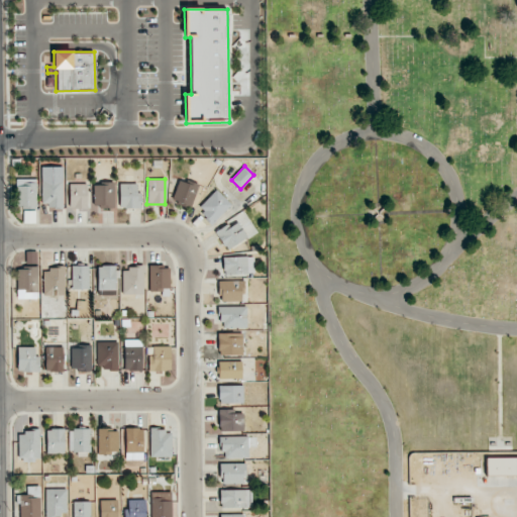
[(172,201),(192,206),(198,185),(178,179),(172,201)]
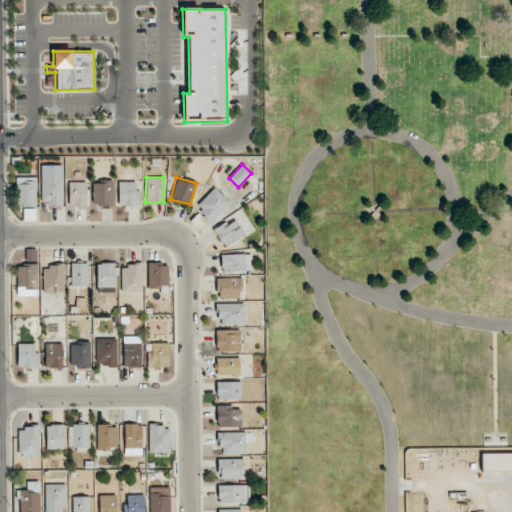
[(62,178),(42,178),(41,205),(62,205),(62,178)]
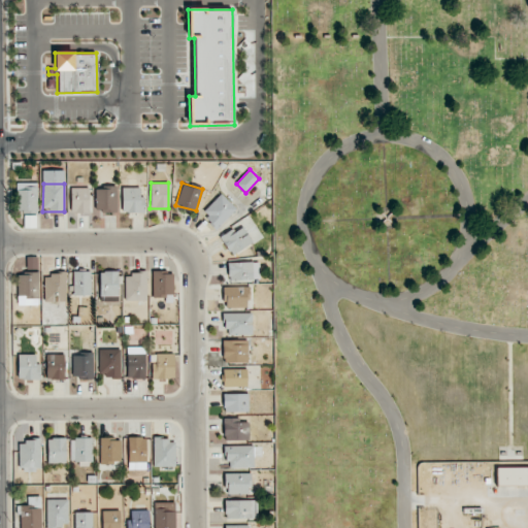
[(123,213),(144,212),(143,197),(140,197),(139,187),(122,188),(123,213)]
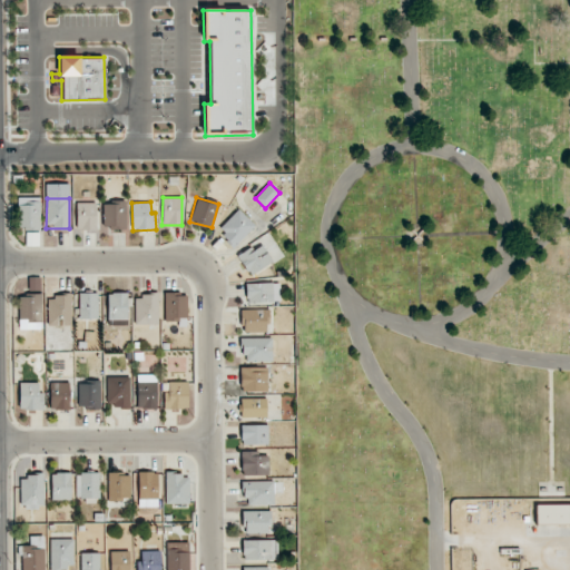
[(18,204),(18,228),(26,228),(26,246),(40,246),(39,203),(18,204)]
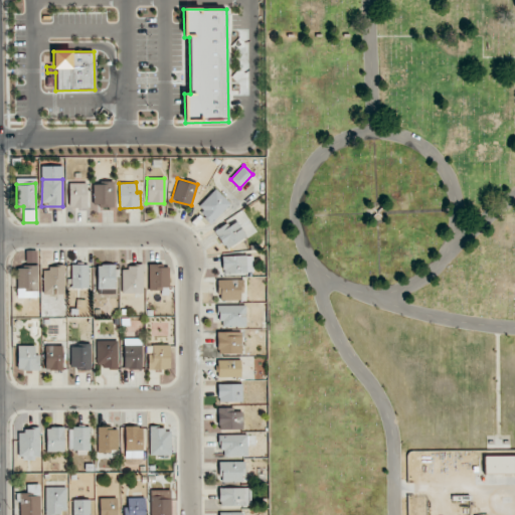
[(87,183),(68,183),(69,208),(87,208),(87,183)]
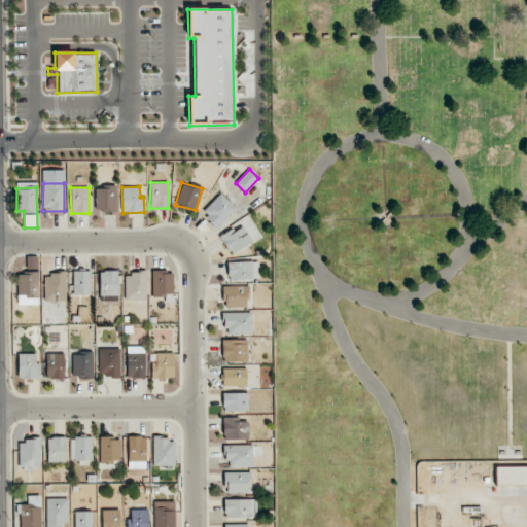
[(116,211),(116,187),(95,187),(96,211),(116,211)]
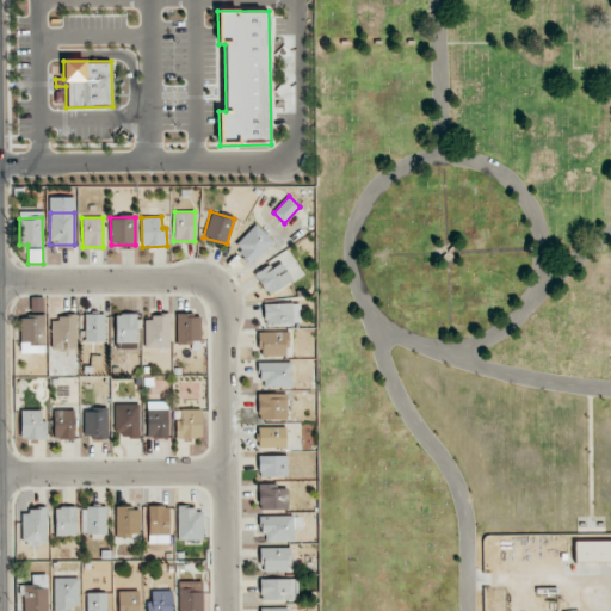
[(233,246),(250,264),(273,244),(257,224),(233,246)]
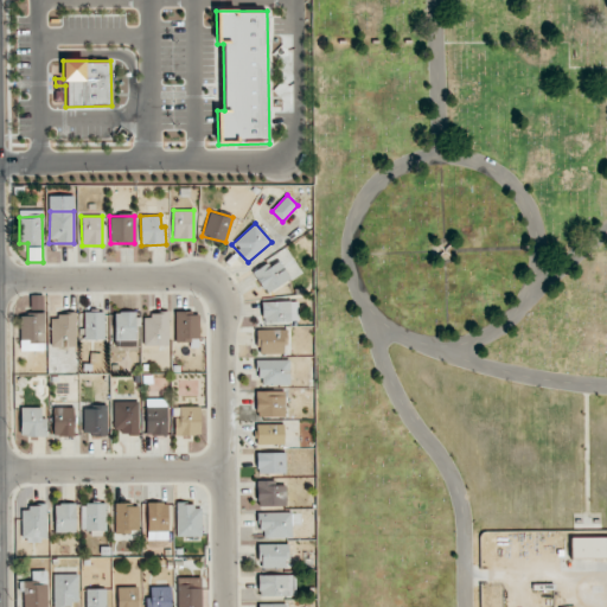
[(291,280),(279,257),(253,270),(264,293),(291,280)]
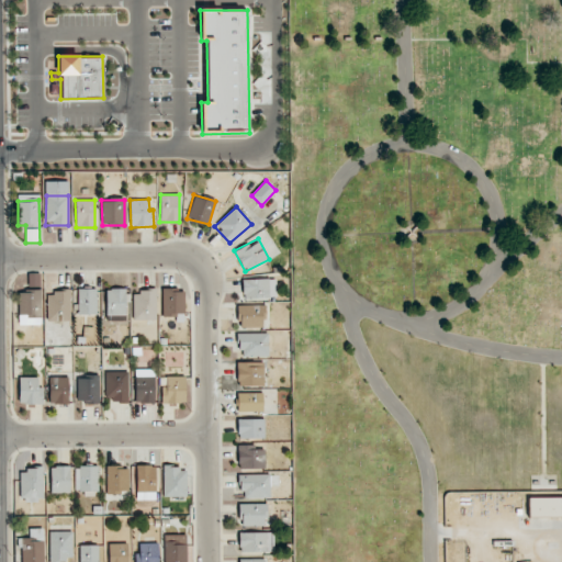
[(276,279),(242,280),(243,299),(277,298),(276,279)]
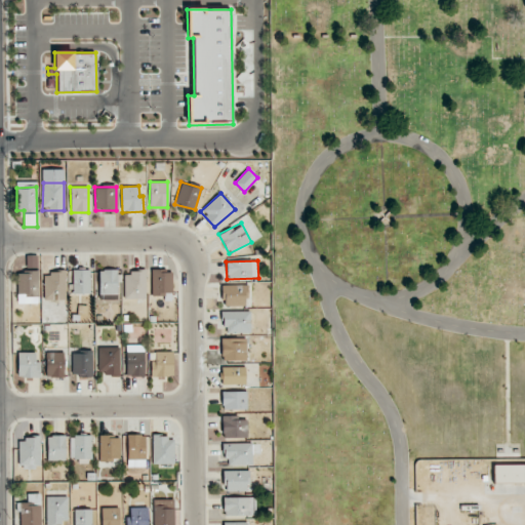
[(72,271),(73,294),(90,293),(90,270),(72,271)]
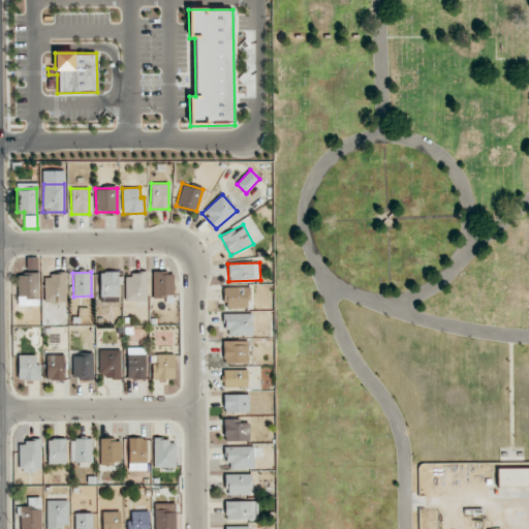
[(99,272),(100,303),(118,302),(118,272),(99,272)]
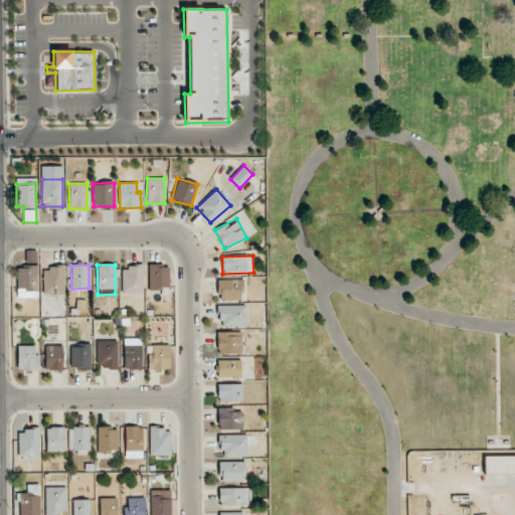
[(148,291),(168,291),(169,265),(149,265),(148,291)]
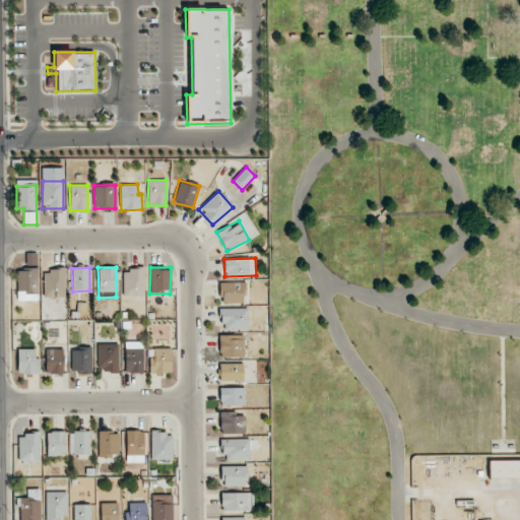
[(38,269),(17,269),(17,294),(38,293),(38,269)]
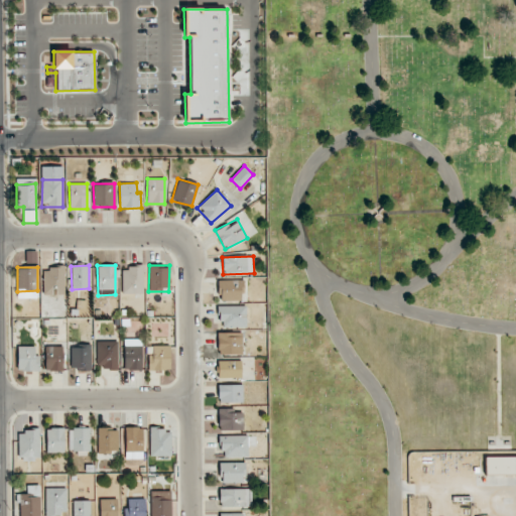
[(43,295),(65,294),(63,267),(42,268),(43,295)]
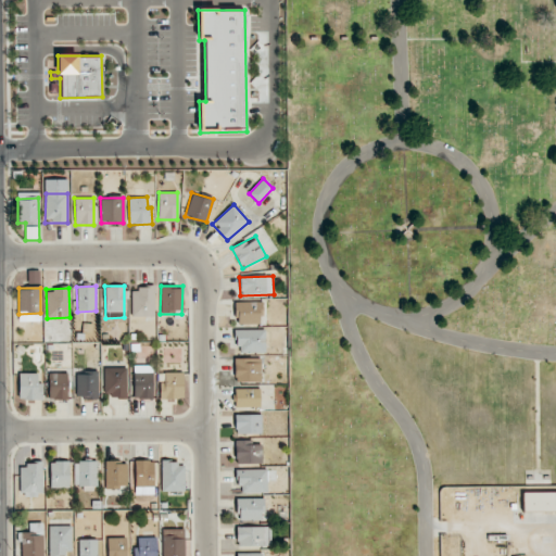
[(153,317),(154,288),(131,288),(131,316),(153,317)]
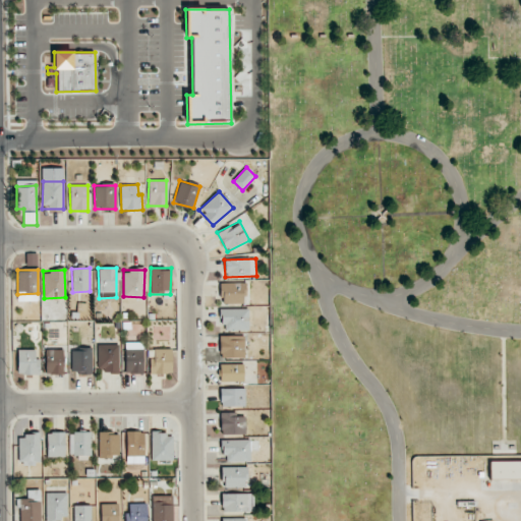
[(221,304),(245,303),(245,283),(221,283),(221,304)]
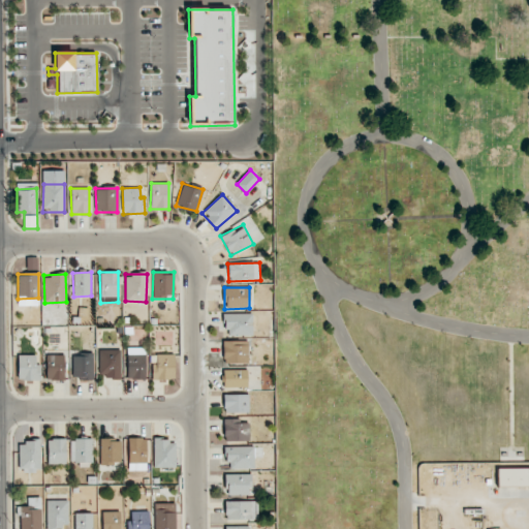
[(252,313),(224,314),(225,336),(253,335),(252,313)]
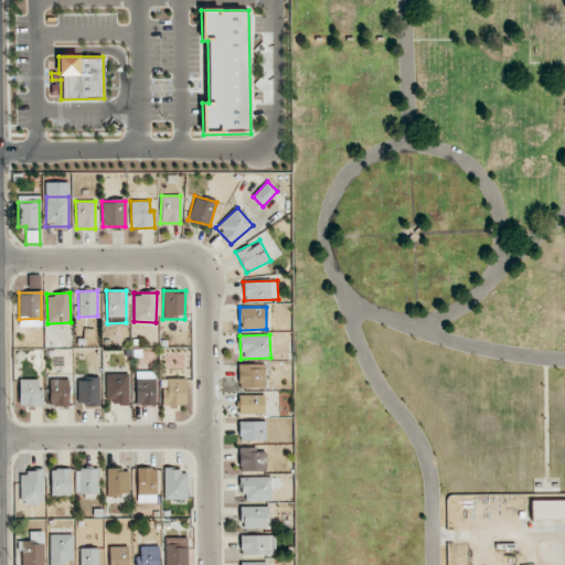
[(237,364),(238,388),(265,387),(265,364),(237,364)]
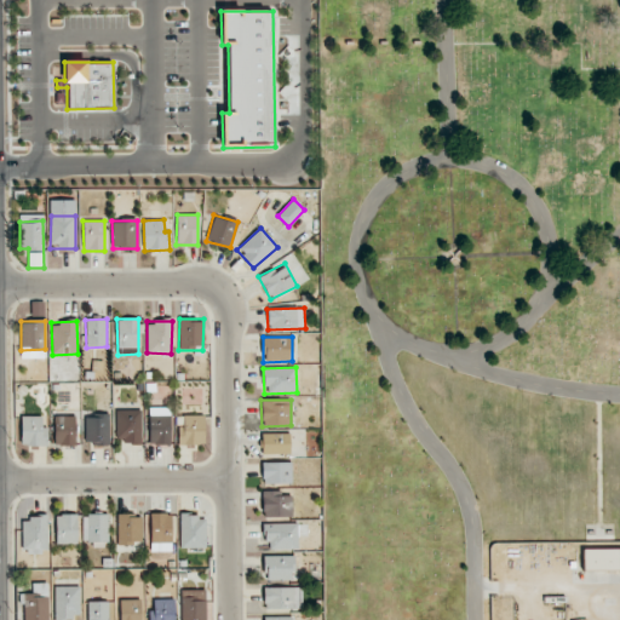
[(170,407),(149,408),(149,445),(170,445),(170,407)]
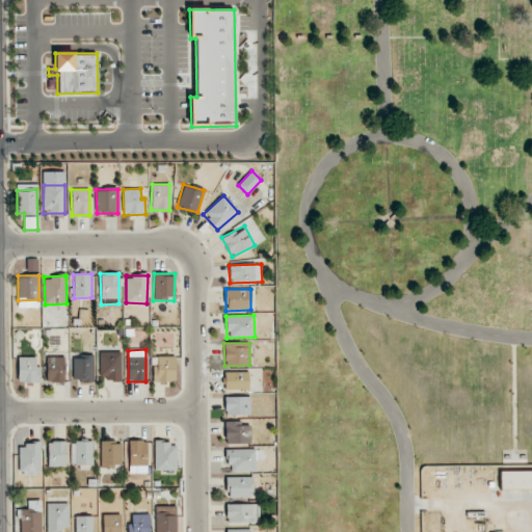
[(121,351),(99,352),(100,380),(122,380),(121,351)]
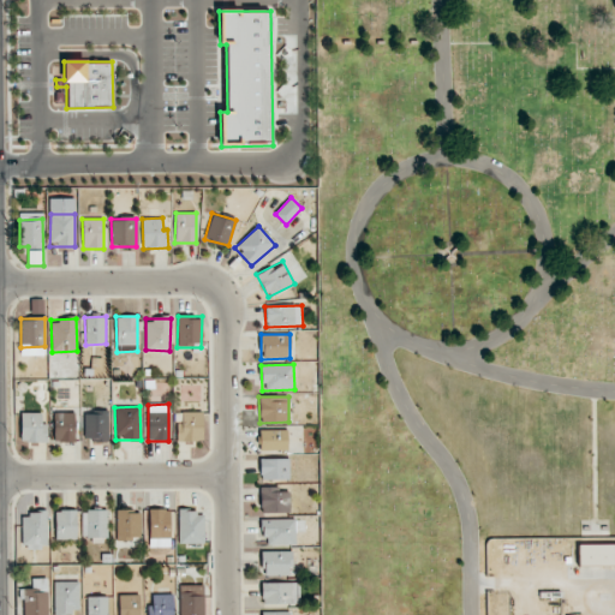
[(42,412),(21,413),(21,442),(47,442),(47,423),(42,423),(42,412)]
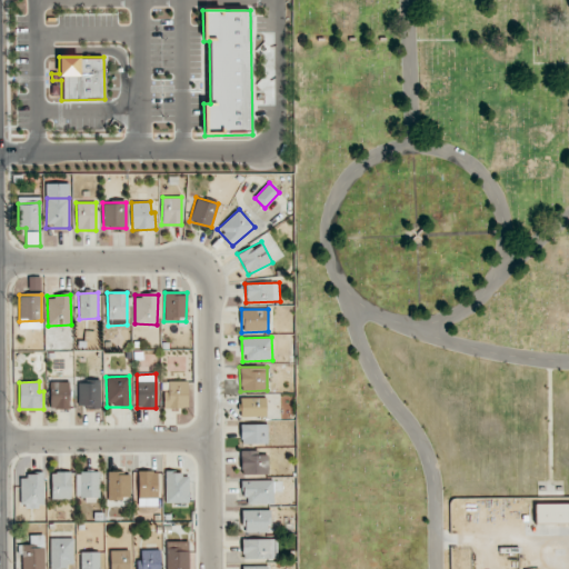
[(69,381),(50,381),(49,409),(69,409),(69,381)]
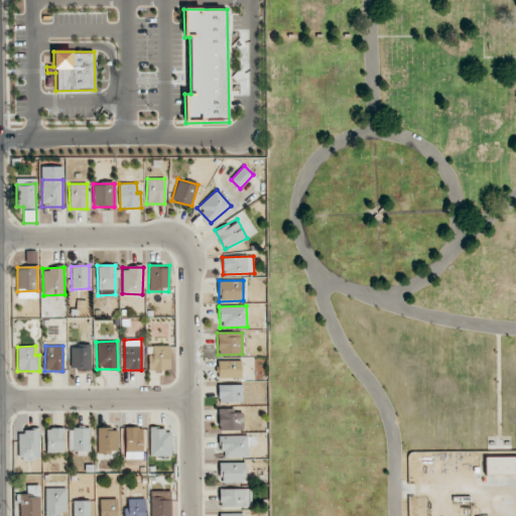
[(91,369),(91,346),(71,346),(71,370),(91,369)]
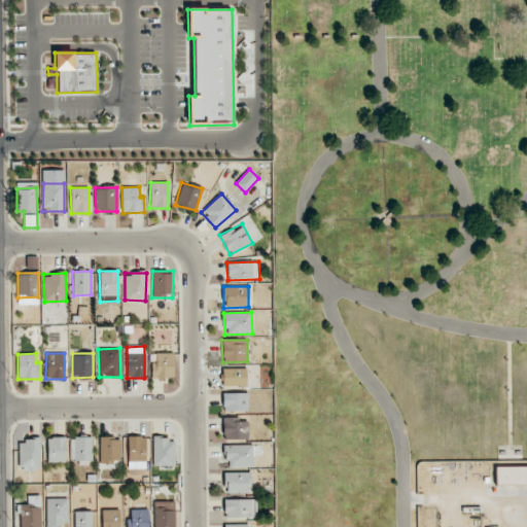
[(151,379),(173,378),(173,353),(155,353),(155,362),(151,362),(151,379)]
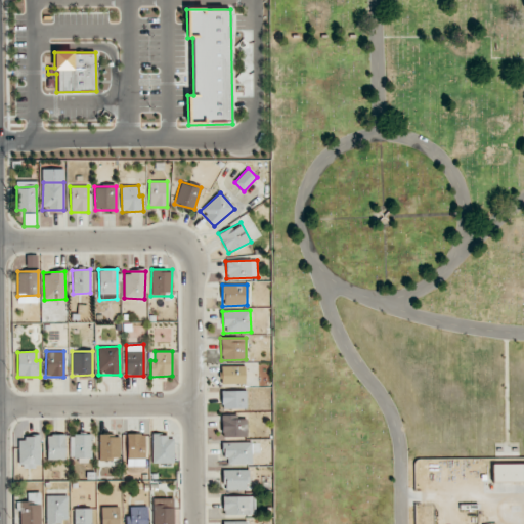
[(245,365),(221,365),(221,384),(245,384),(245,365)]
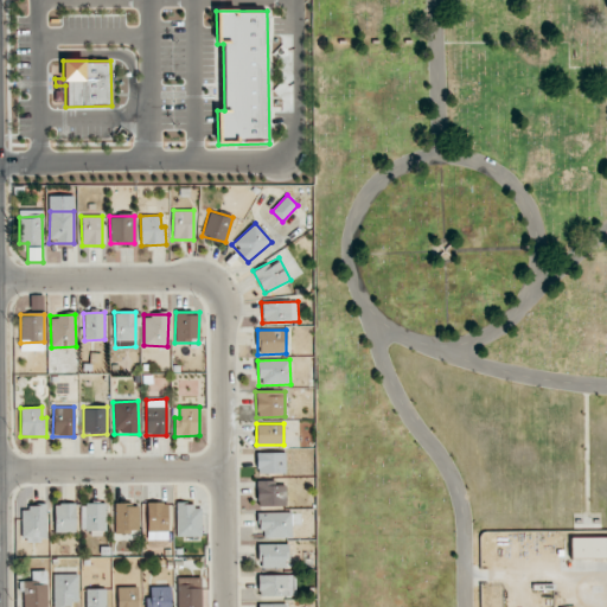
[(285,474),(286,453),(257,452),(256,473),(285,474)]
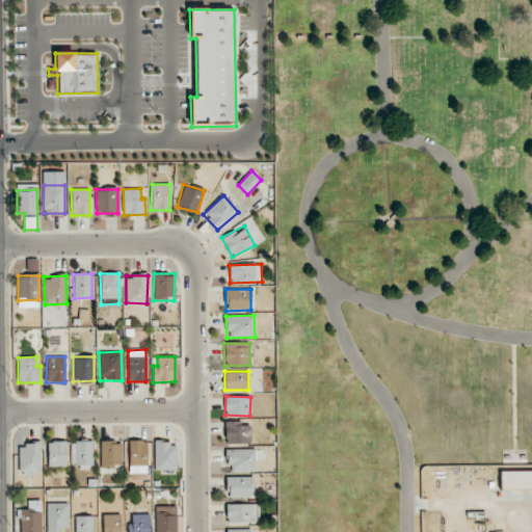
[(250,444),(250,425),(242,425),(241,422),(225,422),(225,444),(250,444)]
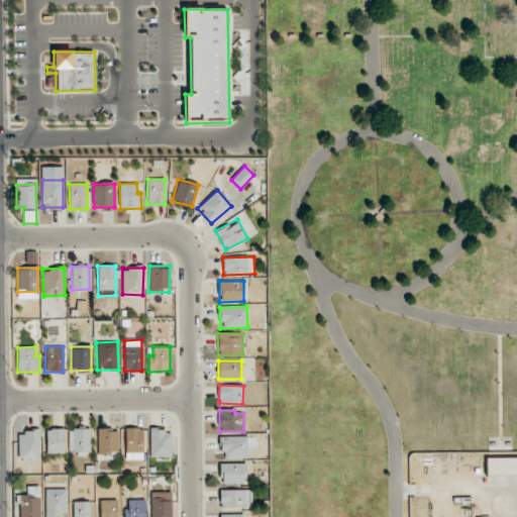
[(46,429),(46,453),(65,453),(65,428),(46,429)]
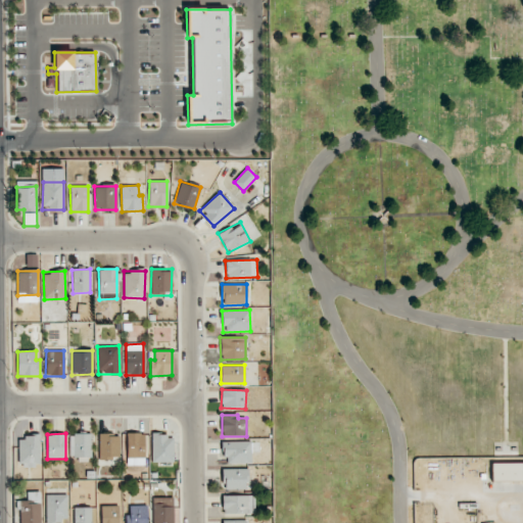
[(99,459),(120,459),(120,433),(99,433),(99,459)]
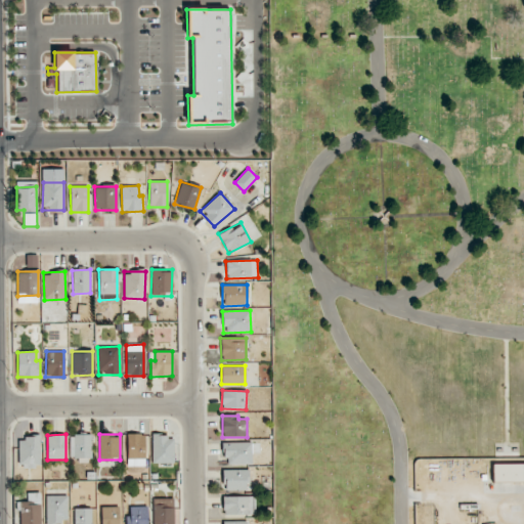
[(144,434),(127,434),(127,467),(145,466),(144,434)]
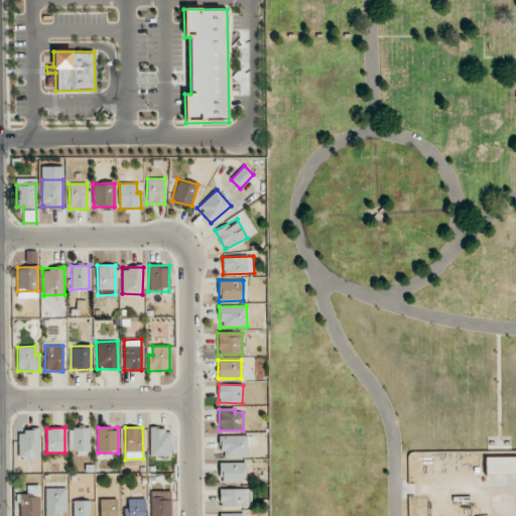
[(91,450),(91,428),(69,428),(69,452),(91,450)]
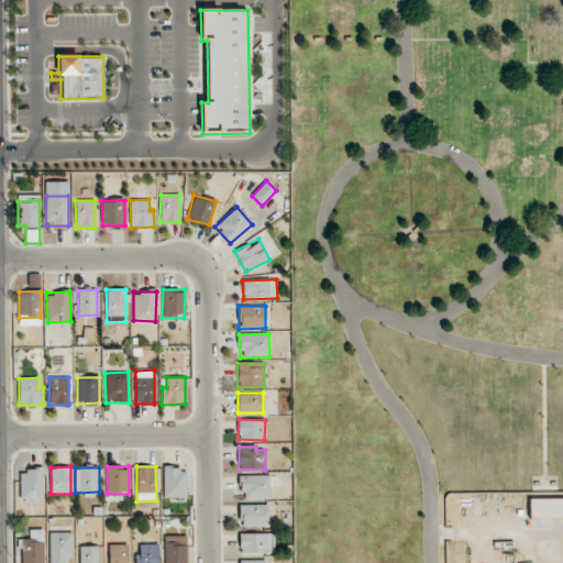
[(186,468),(164,467),(164,497),(186,498),(186,468)]
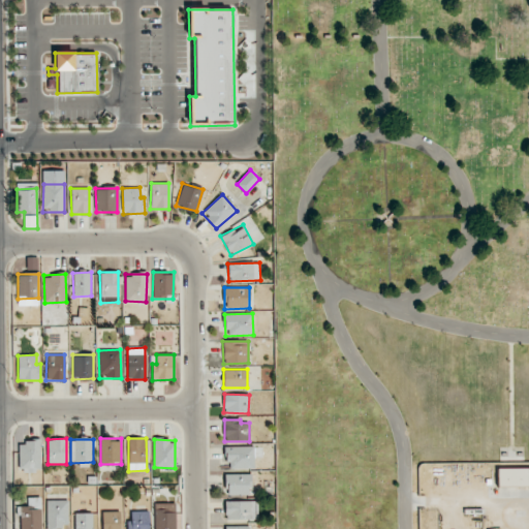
[(40,471),(40,441),(19,441),(19,471),(40,471)]
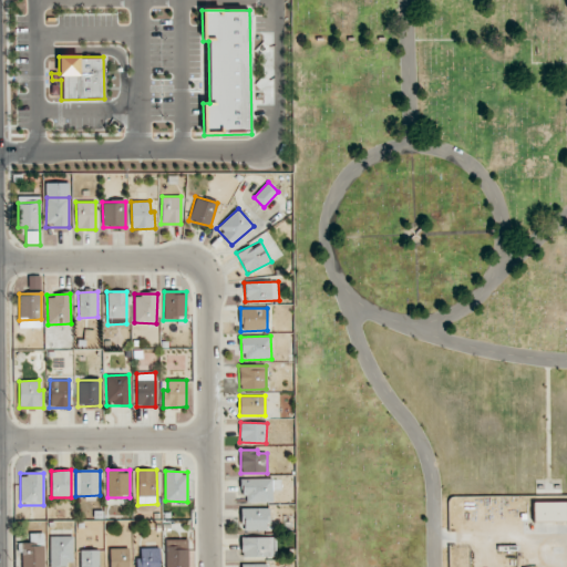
[(272,502),(271,478),(243,478),(243,502),(272,502)]
